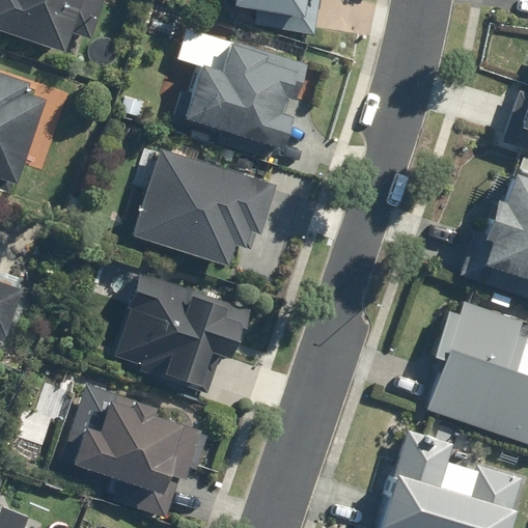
[(0,0),(0,32),(60,53),(68,30),(92,38),(105,0),(0,0)]
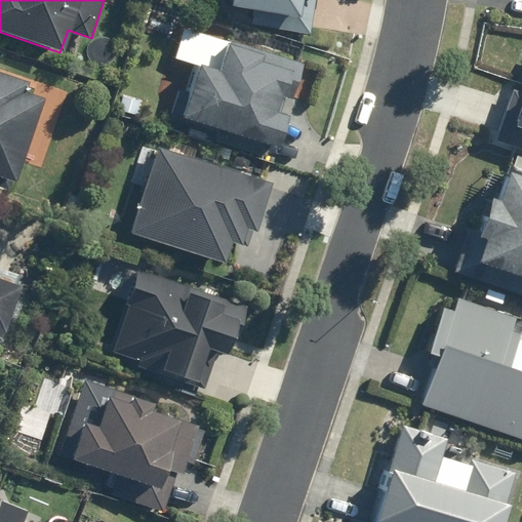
[(233,0),(232,6),(254,10),(252,26),(311,35),(316,0),(233,0)]
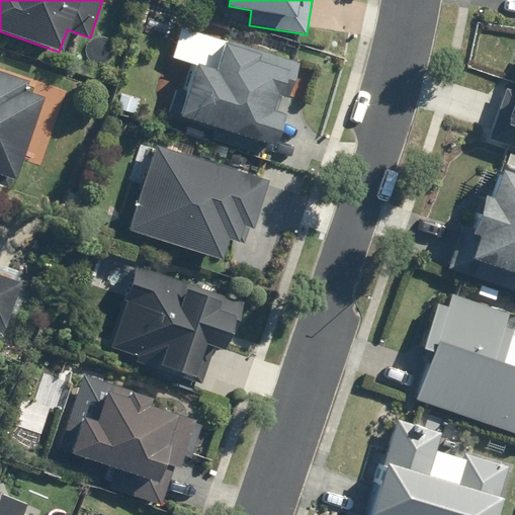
[(299,65),(185,26),(174,59),(197,67),(182,113),(278,146),(289,112),(284,110),(299,65)]
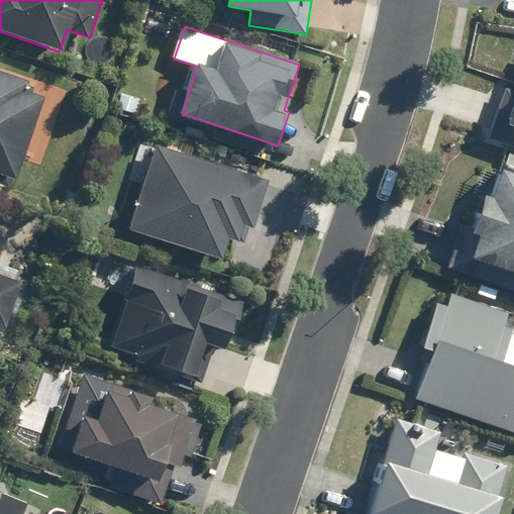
[(513,62),(502,97),(496,95),(482,136),(481,140),(513,150),(513,62)]
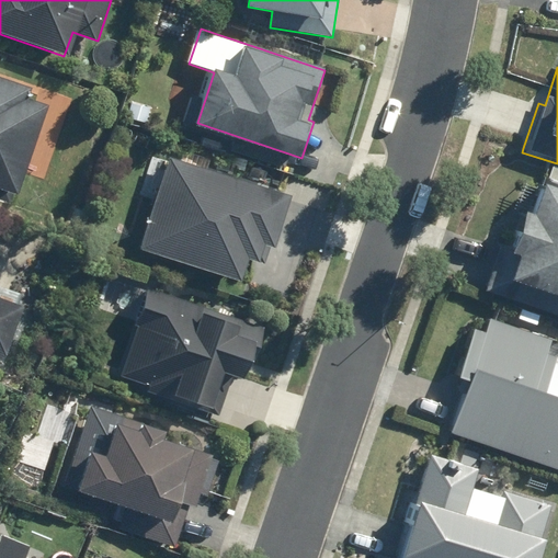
[(25,95),(27,87),(0,77),(0,186),(18,193),(48,103),(25,95)]
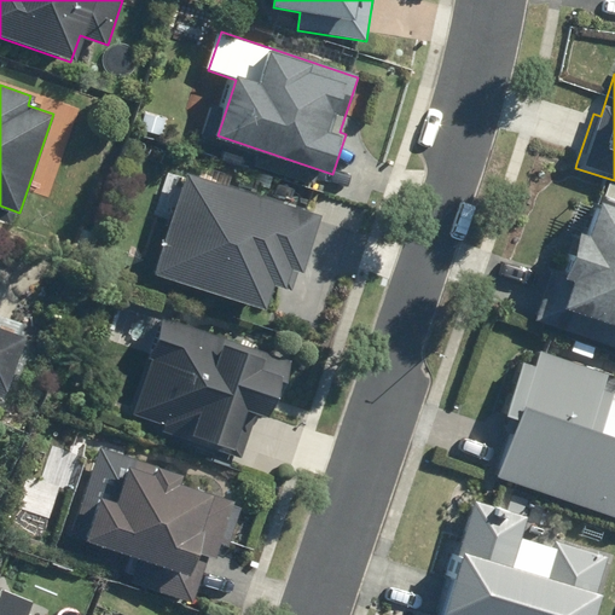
[(170,220),(154,274),(266,309),(273,288),(296,295),(321,214),(190,172),(186,184),(170,178),(158,215),(170,220)]
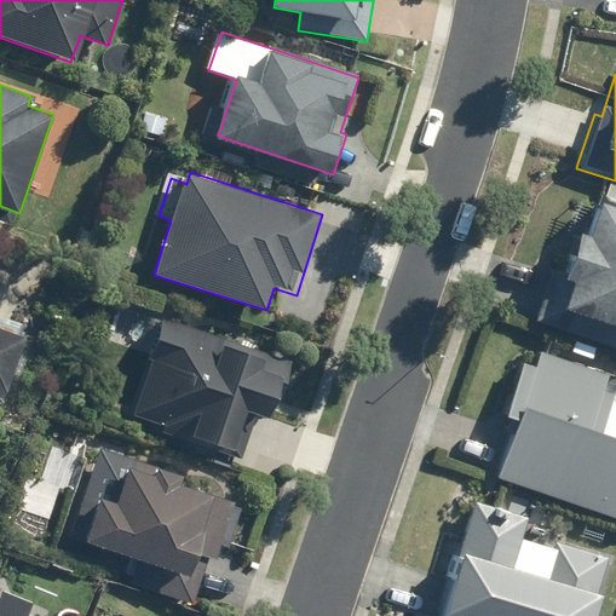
[(615,205),(600,199),(588,232),(582,230),(566,275),(574,277),(556,326),(615,347),(615,205)]
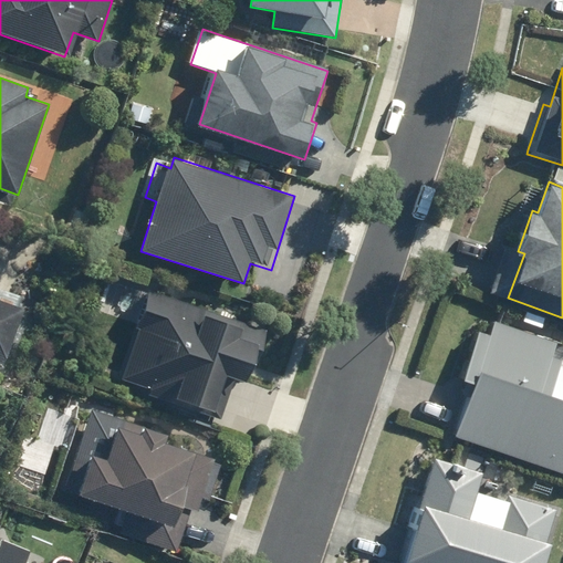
[(152,292),(121,381),(216,415),(230,373),(249,381),(266,333),(152,292)]
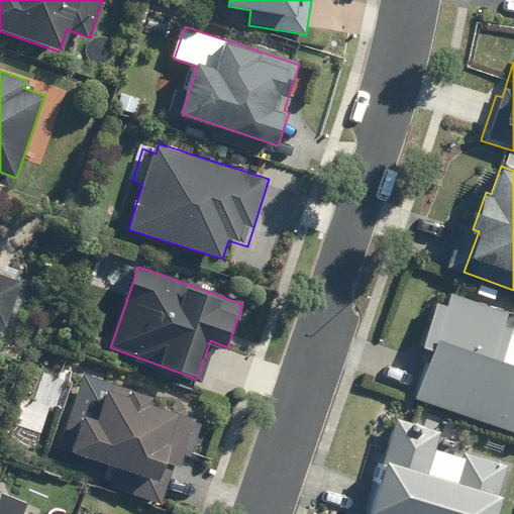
[(0,328),(3,330),(20,281),(0,273),(0,328)]
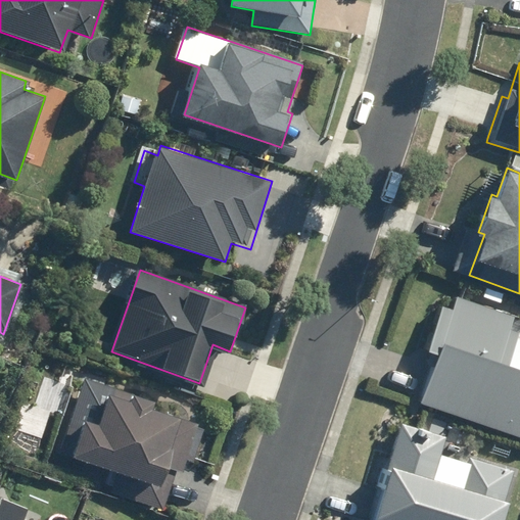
[(519,338),(510,335),(517,316),(460,295),(455,310),(444,305),(428,351),(438,356),(421,404),(519,438),(519,338)]
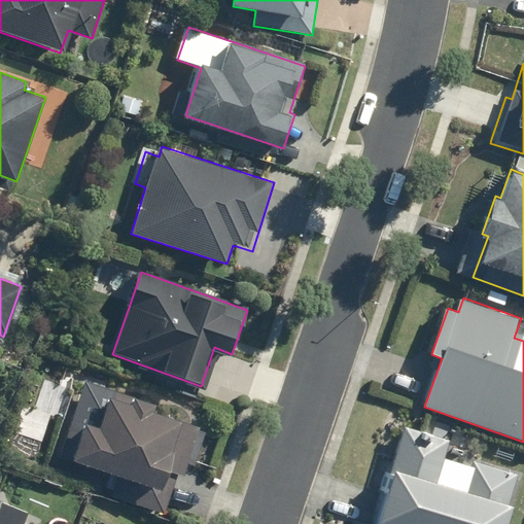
[(89,467),(83,483),(168,513),(181,475),(189,478),(205,434),(152,415),(158,403),(86,377),(58,456),(89,467)]
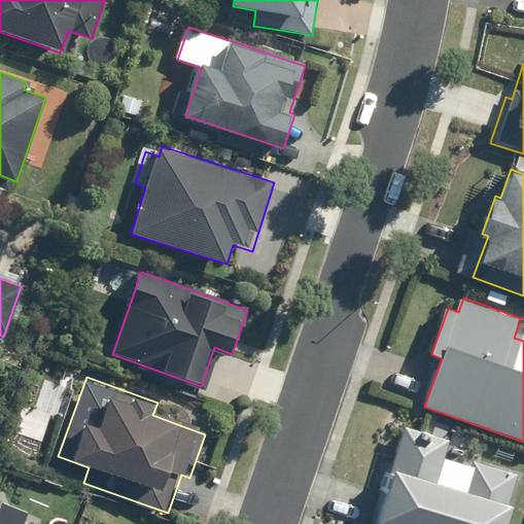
[(383,489),(372,523),(491,523),(507,480),(472,467),(466,465),(457,495),(430,486),(443,445),(438,443),(403,431),(400,430),(391,463),(400,466),(397,475),(388,472),(383,489)]
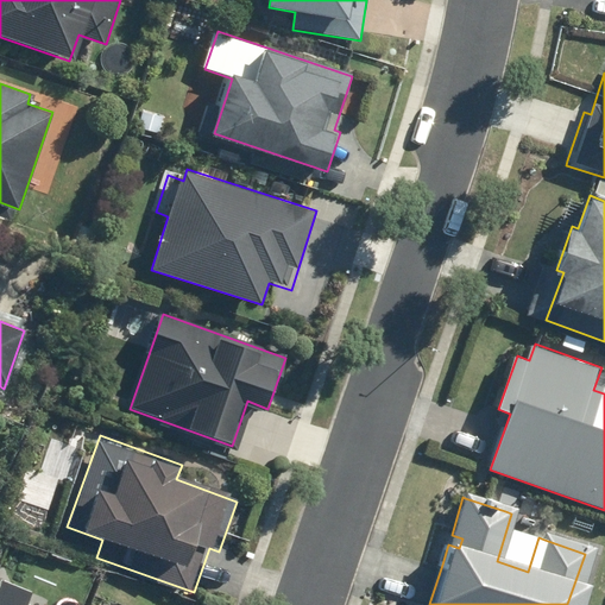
[(1,579),(0,580),(0,604),(32,604),(37,594),(1,579)]
